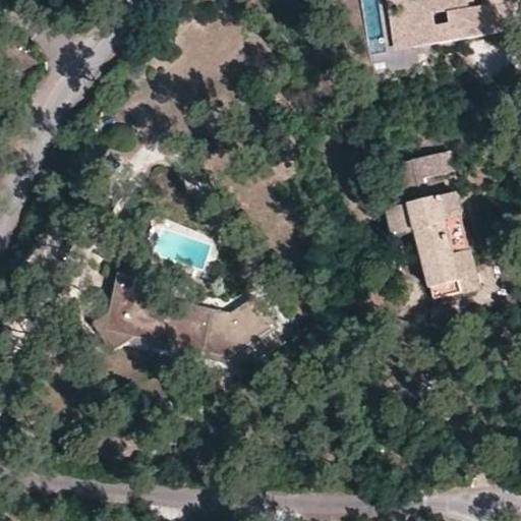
[(386,0),(394,48),(409,45),(401,0),(386,0)]
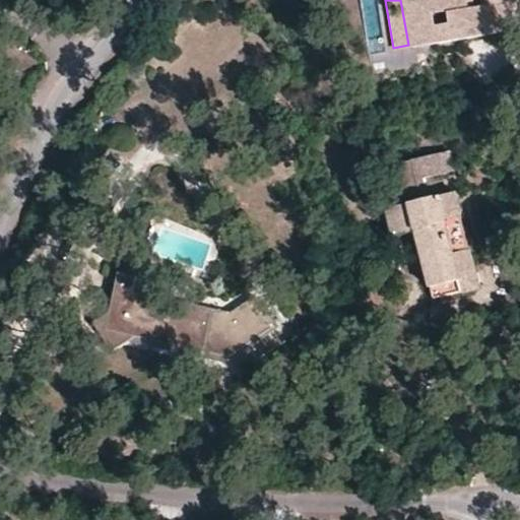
[(476,35),(513,28),(509,2),(463,9),(461,0),(400,0),(408,45),(476,35)]
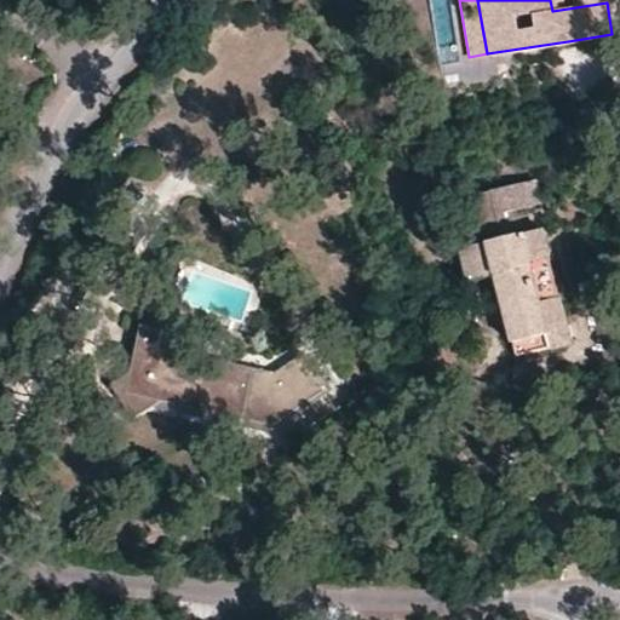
[(612,34),(619,33),(619,0),(550,0),(552,11),(607,3),(612,34)]
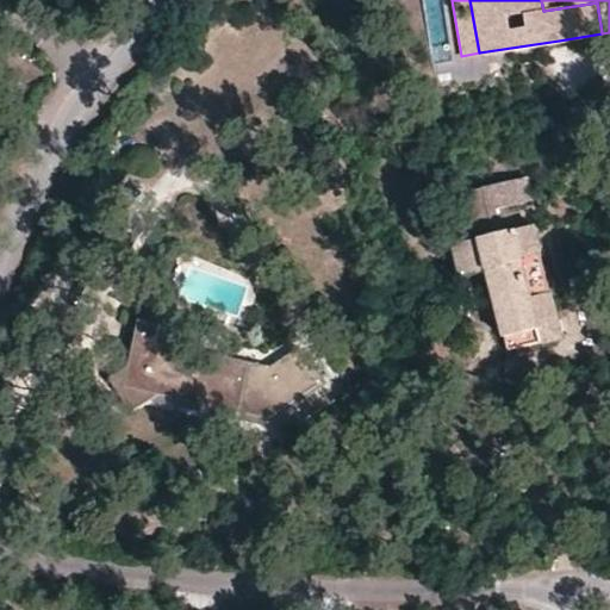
[(465,193),(468,215),(493,210),(529,200),(523,179),(465,193)]
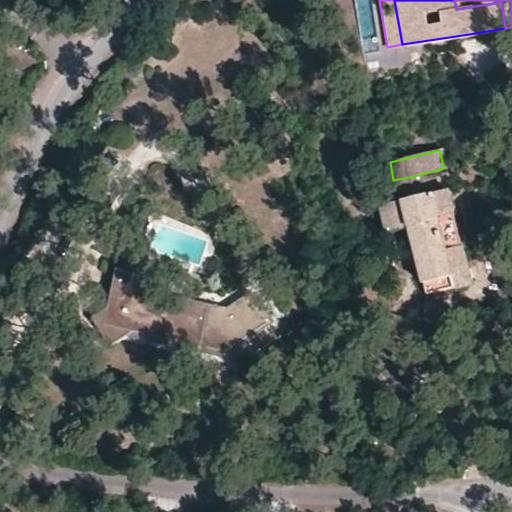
[(414,176),(393,180),(398,201),(418,196),(414,176)]
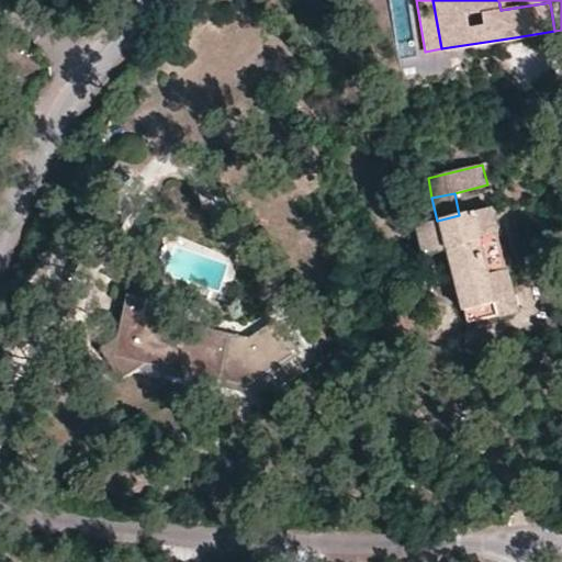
[(459,215),(437,221),(414,226),(422,257),(446,250),(465,323),(514,311),(486,209),(459,215)]
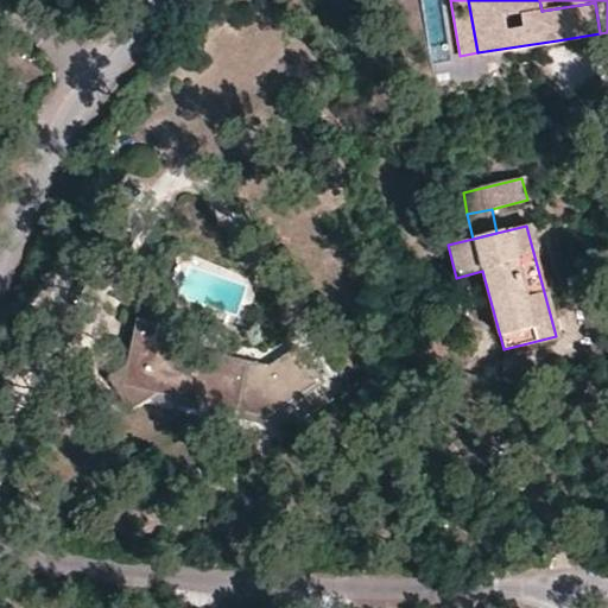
[(134,323),(126,366),(120,392),(147,398),(258,420),(315,384),(293,349),(266,365),(154,342),(156,327),(134,323)]
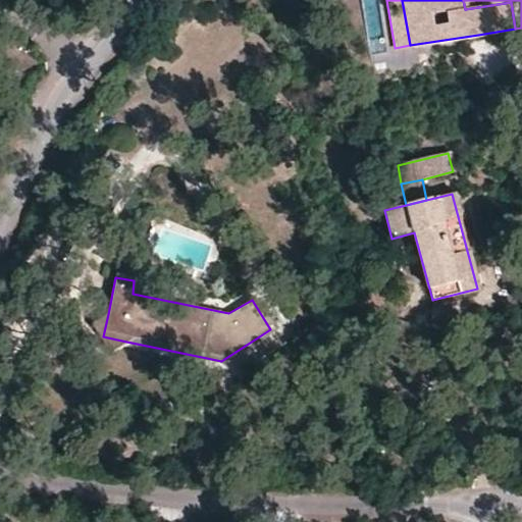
[(103,336),(108,314),(90,325),(109,353),(126,342),(103,336)]
